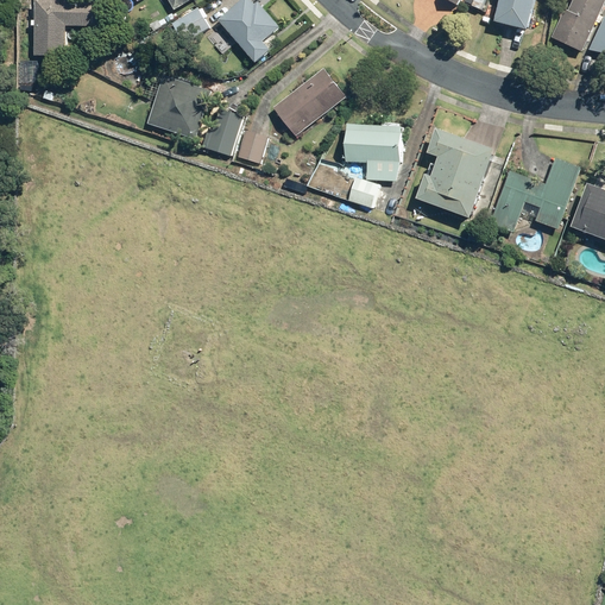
[(32,0),(30,0),(30,25),(33,25),(33,56),(64,56),(64,26),(98,27),(98,1),(57,0),(32,0)]
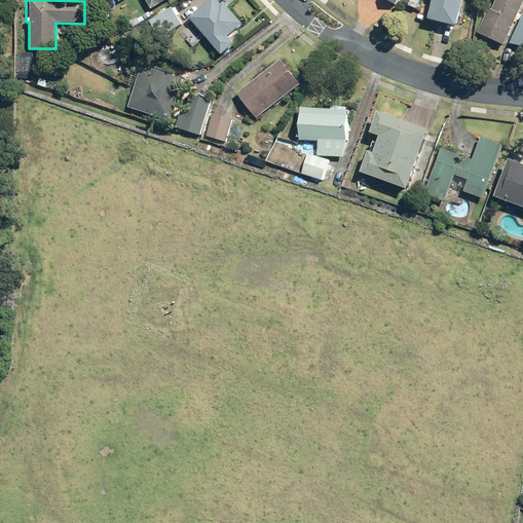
[(207,0),(187,16),(219,53),(232,42),(226,35),(240,23),(222,1),(219,3),(216,0),(207,0)]
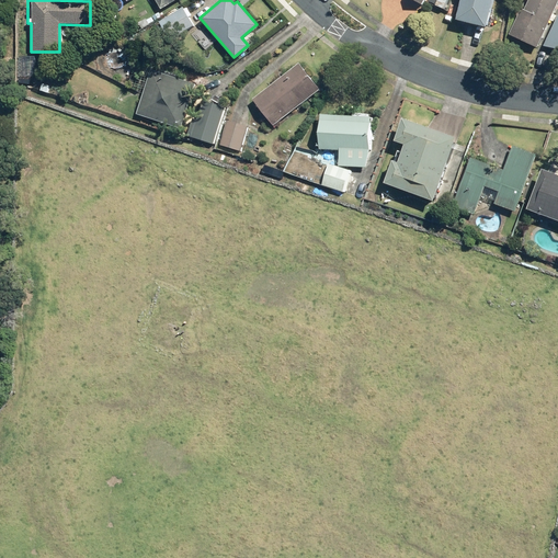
[(459,0),(455,20),(486,27),(491,0),(459,0)]
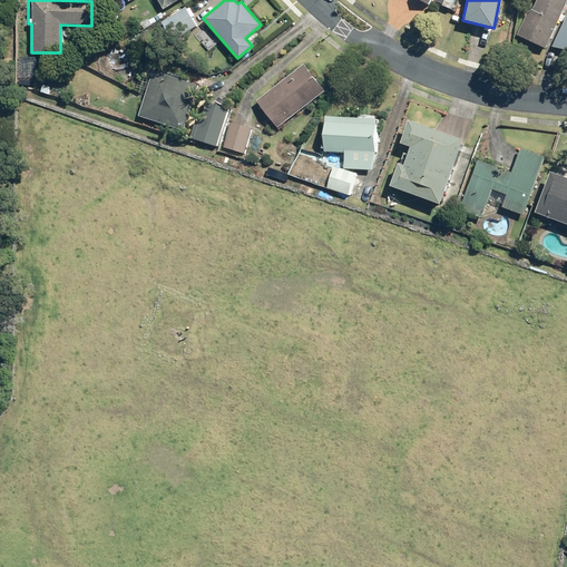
[(536,0),(531,9),(528,8),(516,35),(544,47),(565,0),(536,0)]
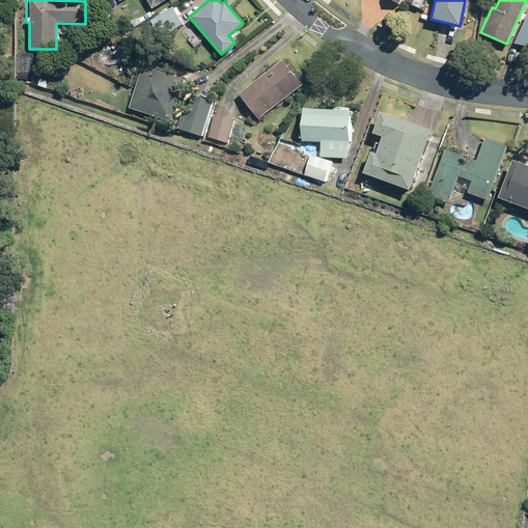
[(171,5),(148,20),(159,36),(182,23),(171,5)]
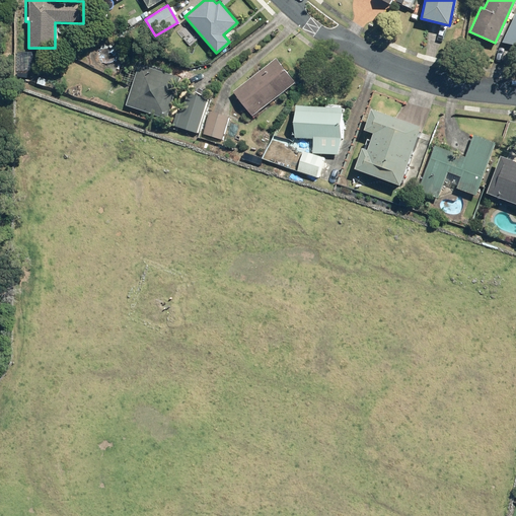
[(515,13),(514,13),(501,42),(515,45),(515,13)]
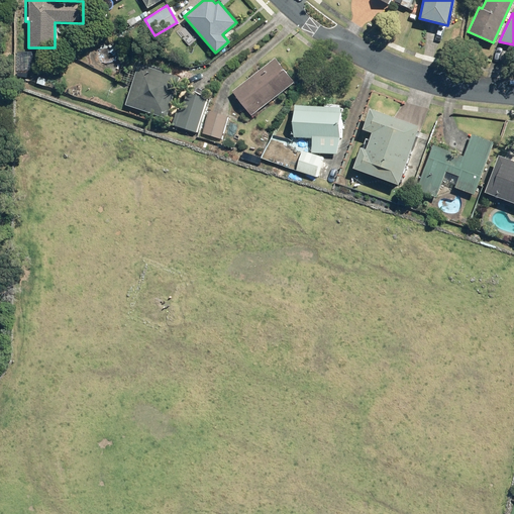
[(274,58),(231,91),(250,115),(293,82),(274,58)]
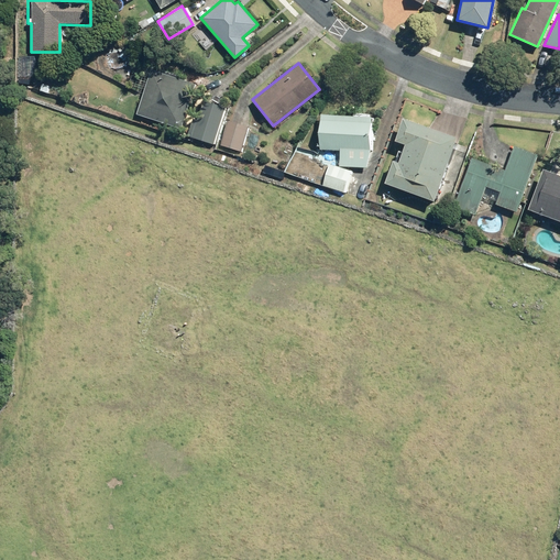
[(194,84),(150,69),(135,113),(179,128),(194,84)]
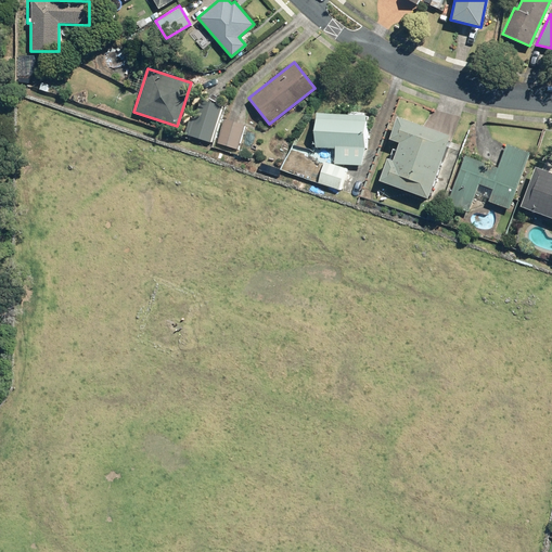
[(220,105),(199,98),(187,133),(209,141),(220,105)]
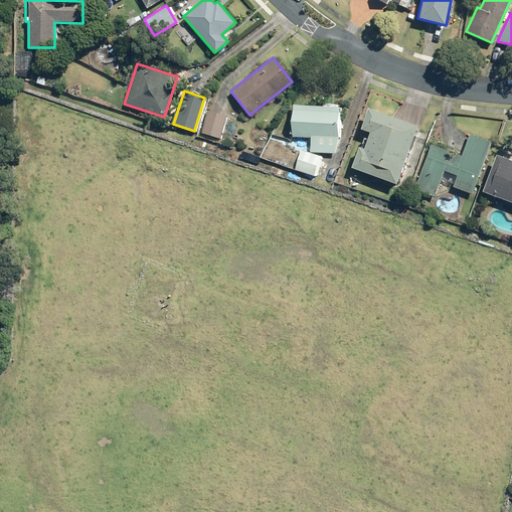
[(339,107),(293,105),(292,136),(309,137),(309,152),(300,149),(294,168),(313,175),(320,152),(334,152),(338,136),(339,107)]
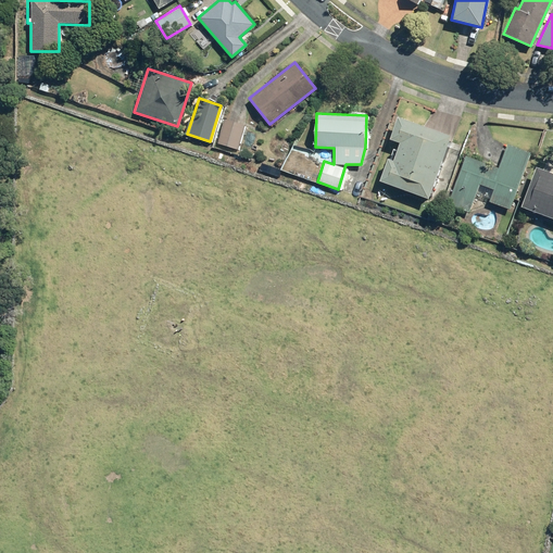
[(243,124),(223,118),(216,142),(236,148),(243,124)]
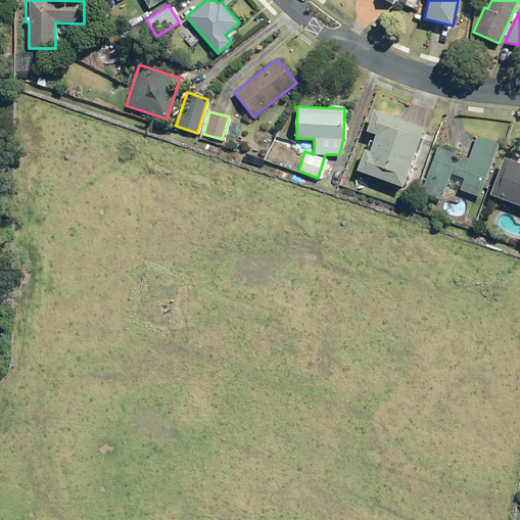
[(424,130),(374,111),(367,132),(376,136),(370,152),(365,150),(358,172),(404,188),(424,130)]
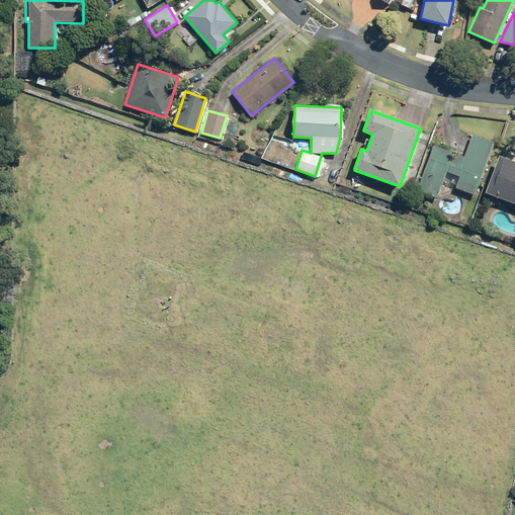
[(463,156),(432,145),(416,189),(435,196),(445,170),(458,175),(454,186),(474,193),(493,141),(471,134),(463,156)]
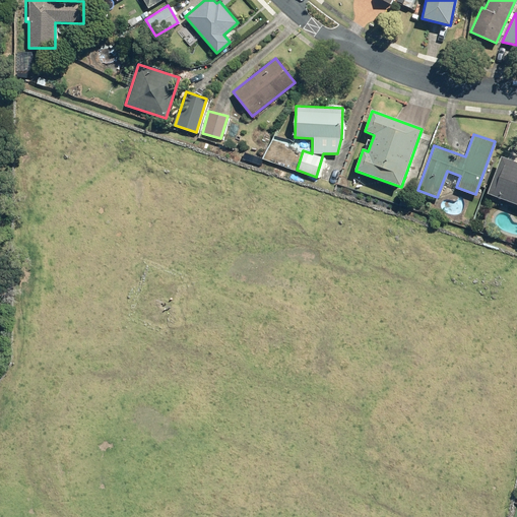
[(516,162),(500,155),(487,193),(516,203),(516,162)]
